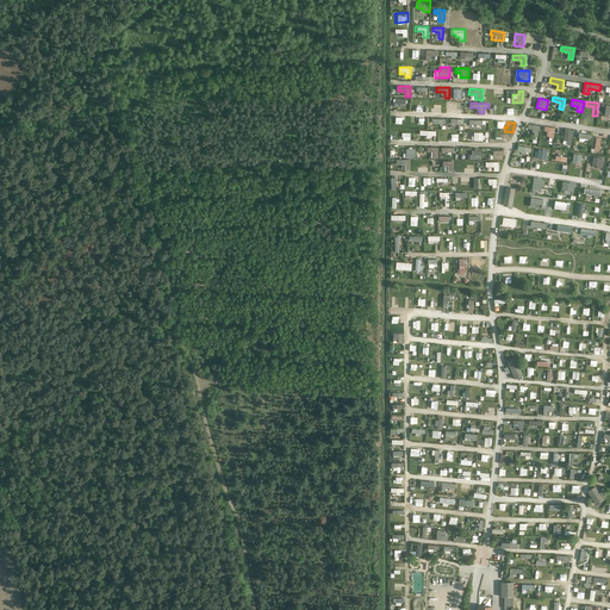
[(531,130),(530,135),(539,137),(541,125),(529,123),(528,129),(531,130)]
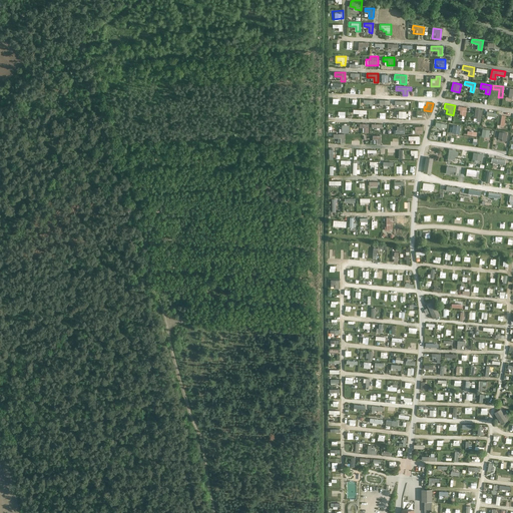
[(459,105),(458,109),(460,110),(460,113),(463,114),(462,117),(466,118),(468,107),(459,105)]
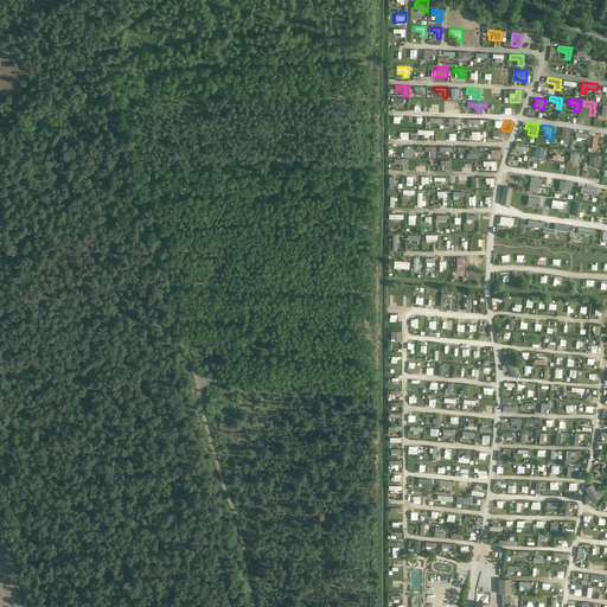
[(561,142),(569,144),(570,129),(562,128),(561,142)]
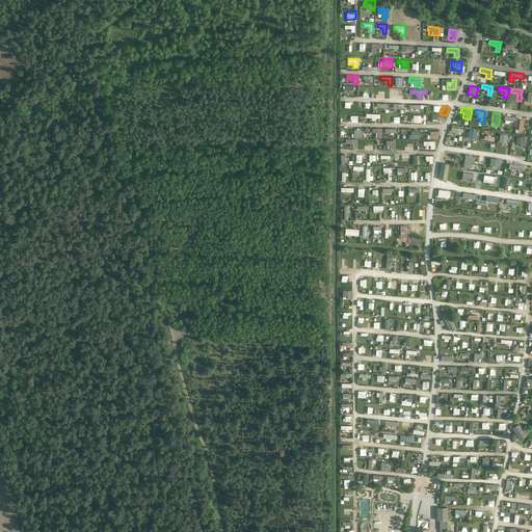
[(382,137),(382,128),(373,128),(373,133),(376,133),(376,137),(382,137)]
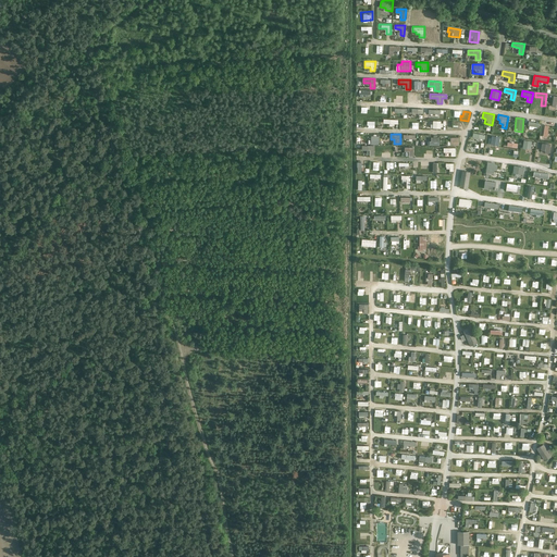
[(491,145),(499,146),(500,136),(492,136),(491,145)]
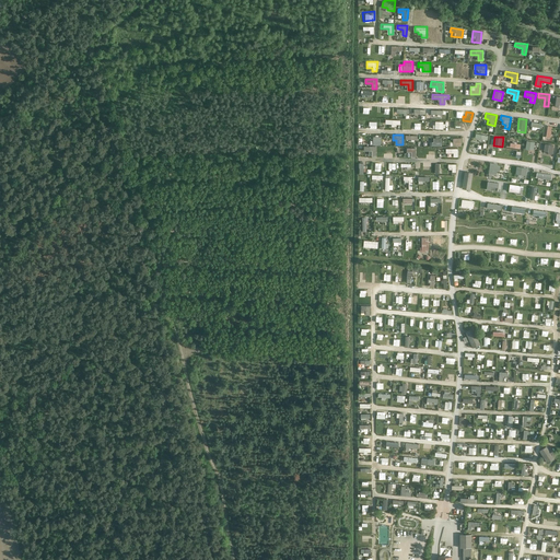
[(527,140),(525,148),(534,150),(536,142),(527,140)]
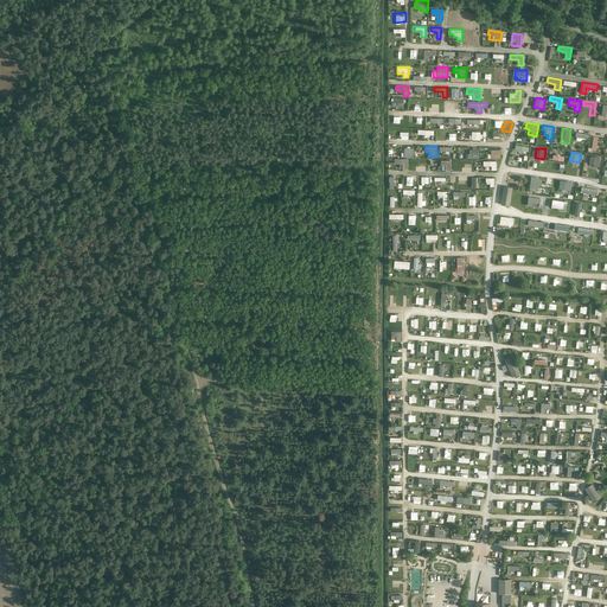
[(599,167),(601,158),(590,155),(589,164),(595,165),(594,166),(599,167)]
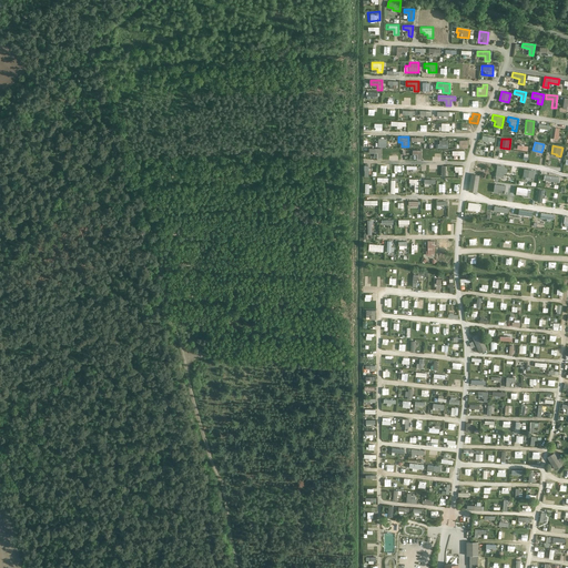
[(369,148),(369,153),(375,153),(375,158),(382,158),(382,148),(369,148)]
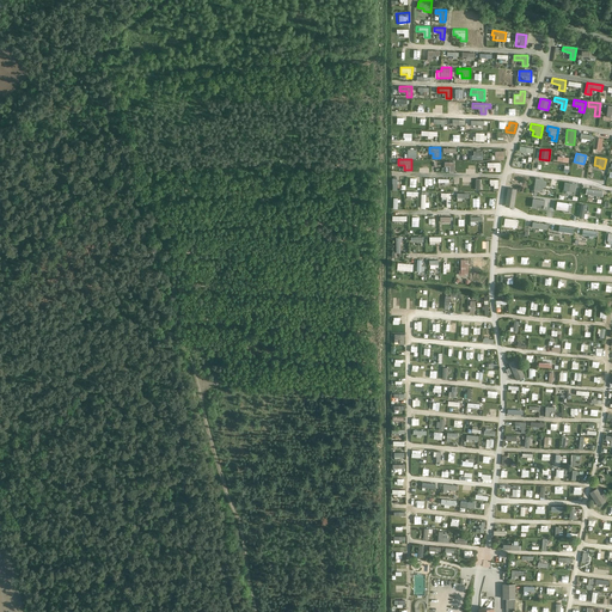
[(445,171),(454,171),(454,161),(445,161),(445,171)]
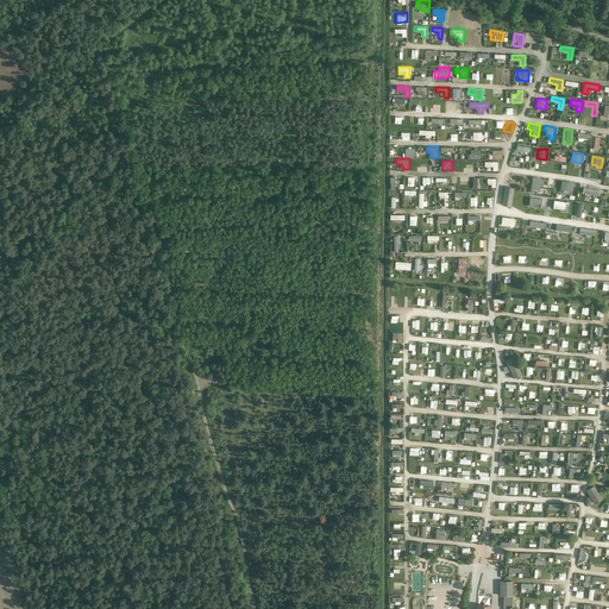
[(535,193),(535,189),(540,190),(541,184),(544,184),(545,180),(534,177),(531,192),(535,193)]
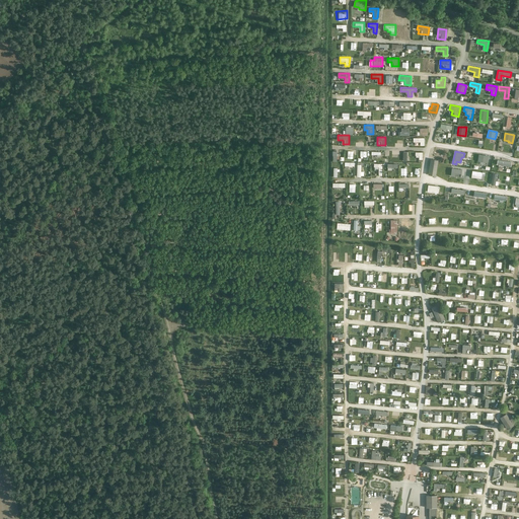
[(429,174),(437,175),(438,159),(430,158),(429,174)]
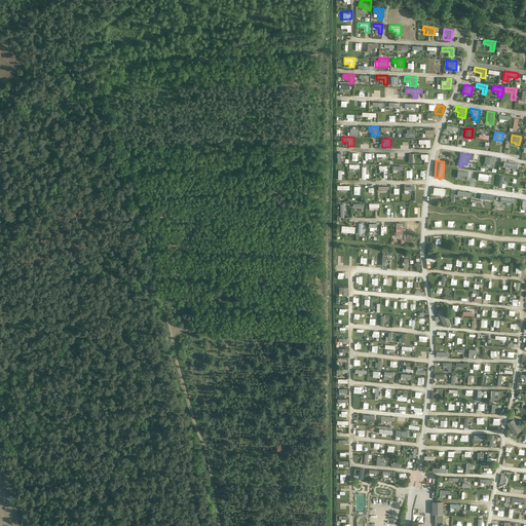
[(379,171),(384,171),(384,178),(387,178),(388,165),(380,165),(379,171)]
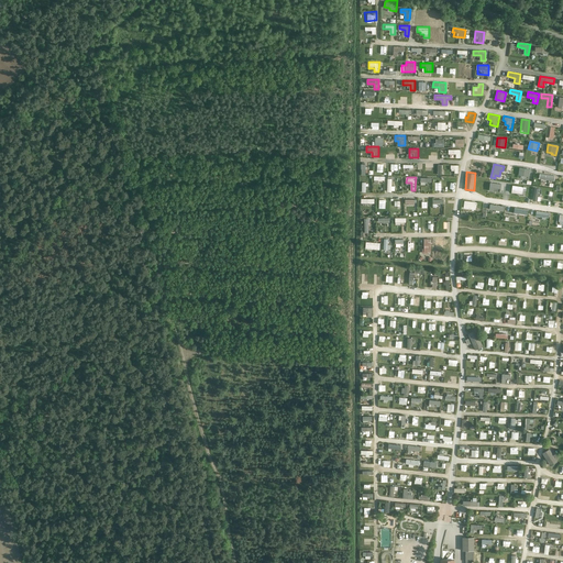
[(511,192),(522,194),(523,190),(526,190),(527,186),(512,185),(511,192)]
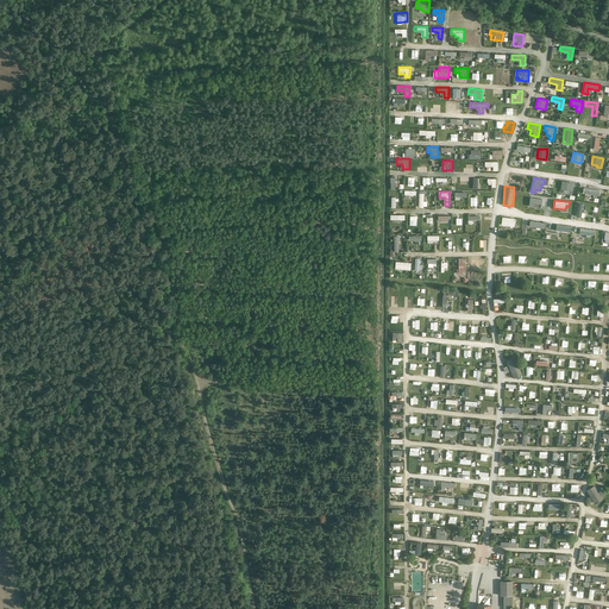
[(501,225),(515,226),(516,218),(502,217),(501,225)]
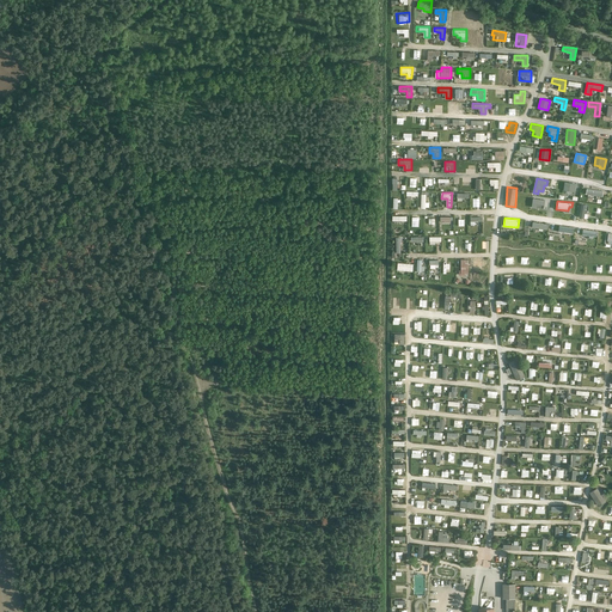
[(469,336),(473,336),(475,328),(479,328),(479,323),(470,323),(469,336)]
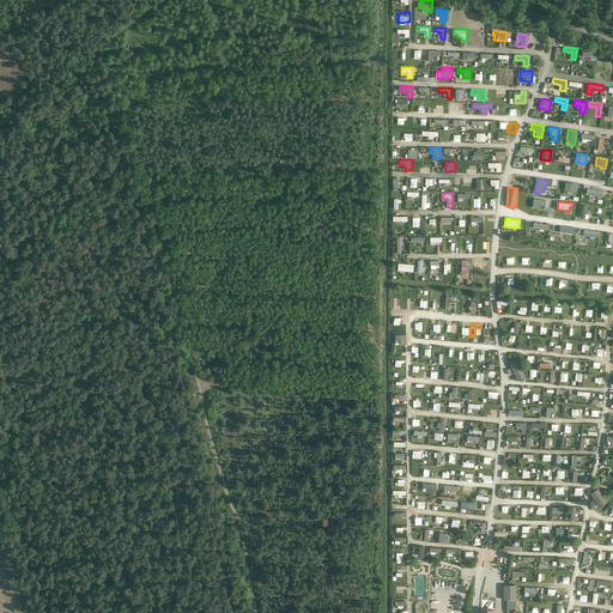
[(400,343),(400,344),(405,344),(406,334),(395,334),(395,341),(400,343)]
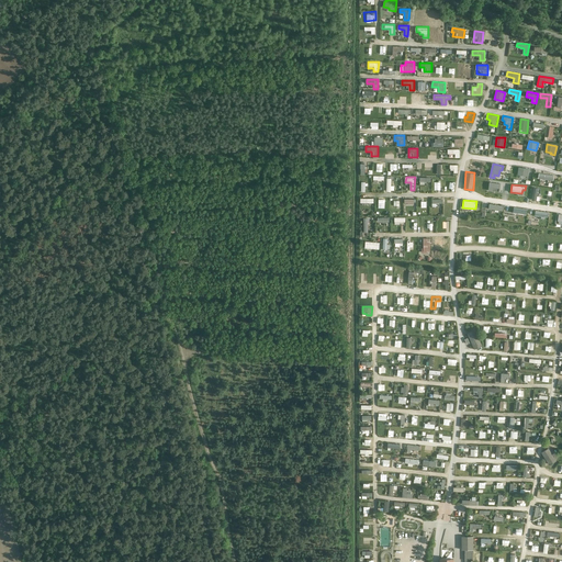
[(482,346),(475,329),(468,332),(474,349),(482,346)]
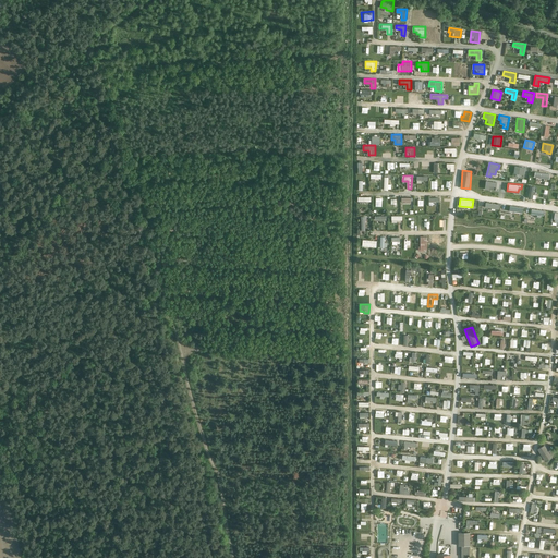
[(504,371),(504,368),(498,368),(497,379),(505,380),(505,375),(507,375),(507,371),(504,371)]
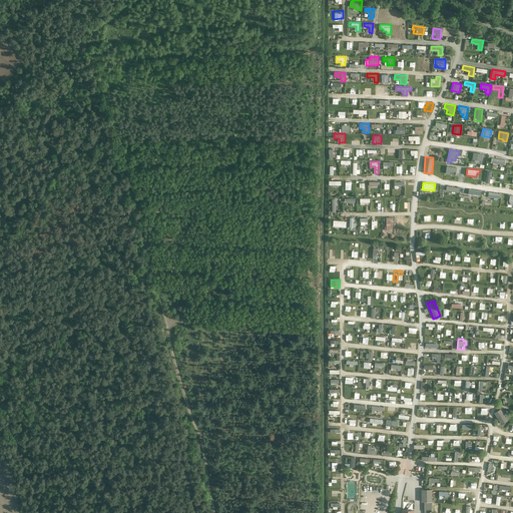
[(441,363),(441,353),(432,353),(432,356),(437,357),(437,363),(441,363)]
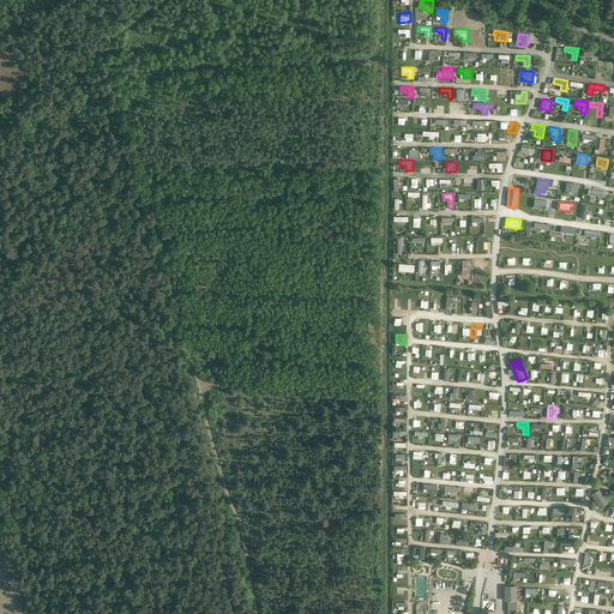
[(590,495),(600,507),(608,501),(599,489),(590,495)]
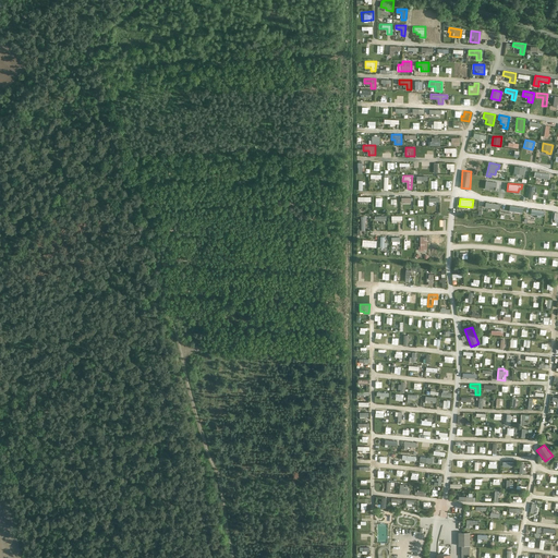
[(440,451),(440,446),(437,446),(436,450),(434,450),(434,455),(445,456),(446,452),(440,451)]
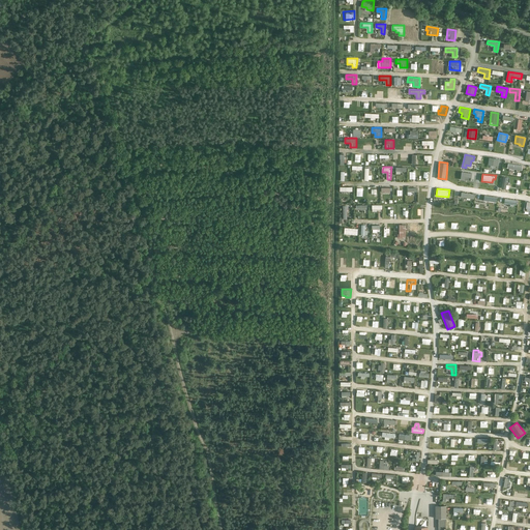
[(395,438),(395,434),(382,432),(382,436),(385,437),(385,439),(389,440),(389,437),(395,438)]
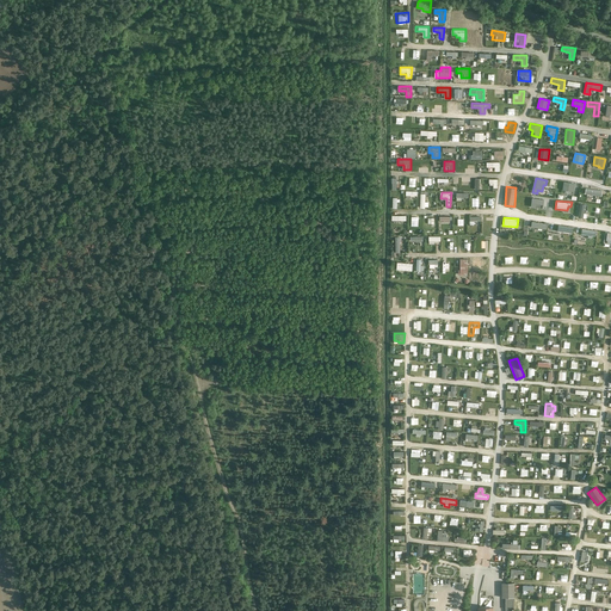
[(485,531),(485,520),(481,520),(481,526),(473,526),(473,531),(485,531)]
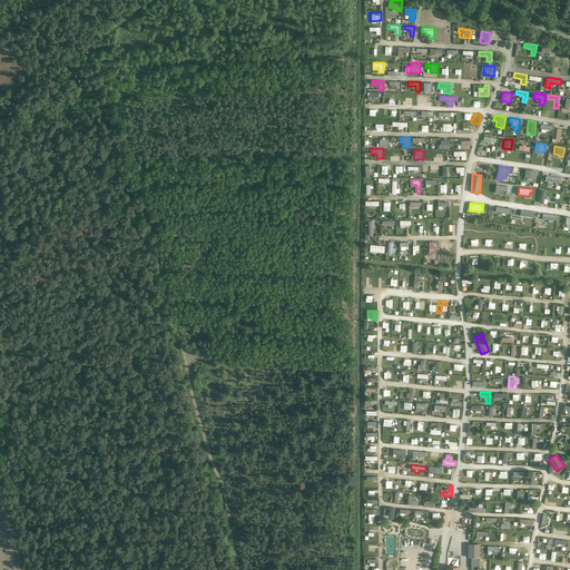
[(419,504),(419,500),(413,500),(413,494),(409,494),(409,504),(419,504)]
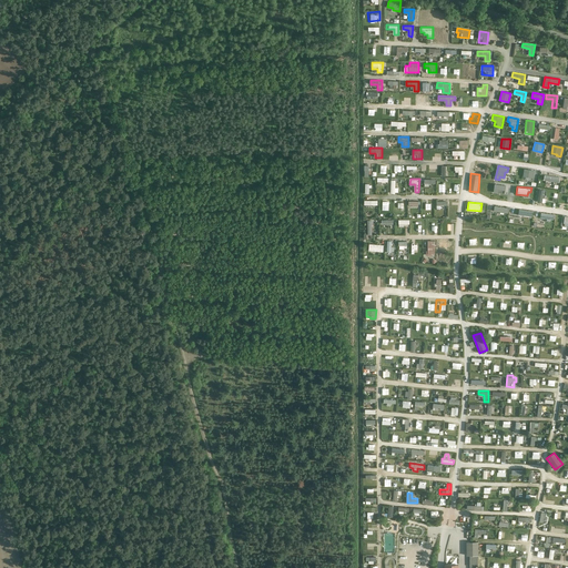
[(479,538),(479,534),(486,534),(486,529),(475,529),(475,538),(479,538)]
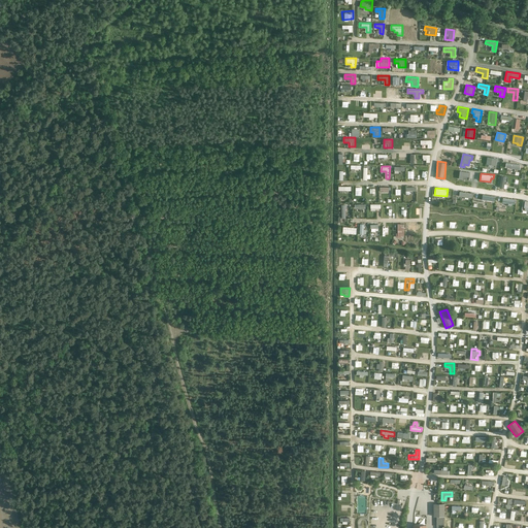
[(444,517),(444,504),(434,504),(434,517),(444,517)]
